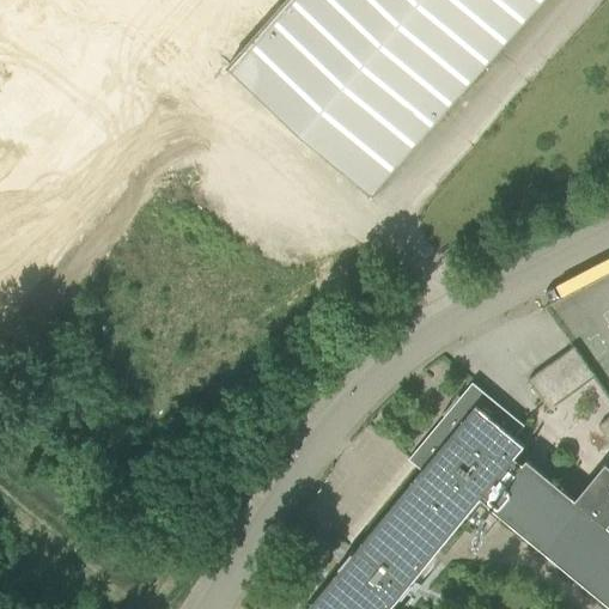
[(543,0),(282,0),(223,68),(370,198),(543,0)]
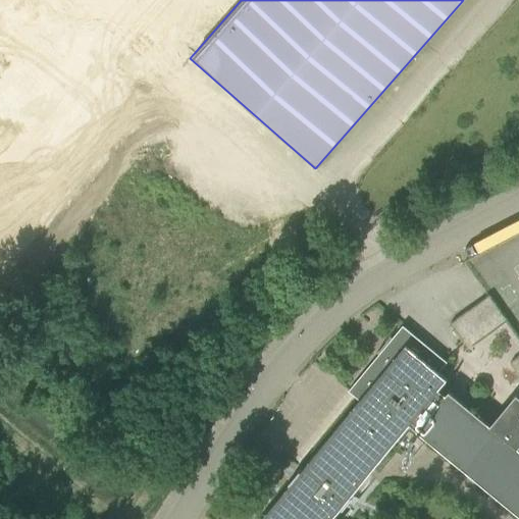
[(486,299),(466,313),(449,326),(467,352),(505,323),(486,299)]
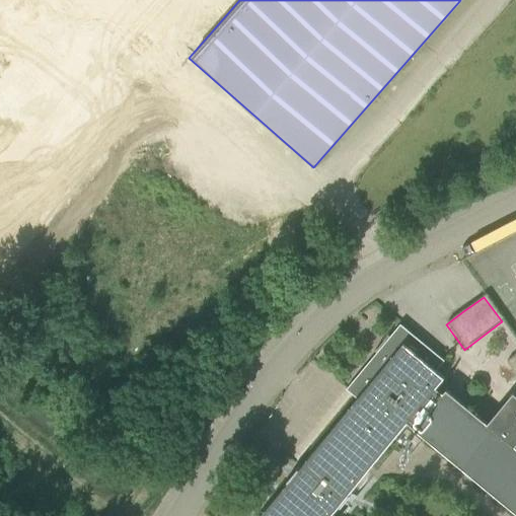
[(329,515),(406,422),(434,388),(442,378),(434,371),(440,364),(398,327),(354,381),(353,380),(344,391),(356,401),(262,515),(329,515)]
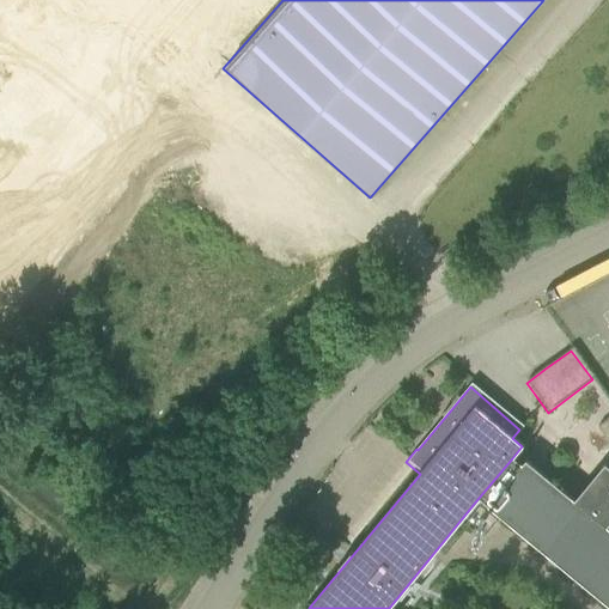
[(574,501),(525,461),(522,466),(512,458),(479,498),(488,506),(487,507),(608,607),(608,529),(607,528),(608,524),(608,470),(603,467),(574,501)]
